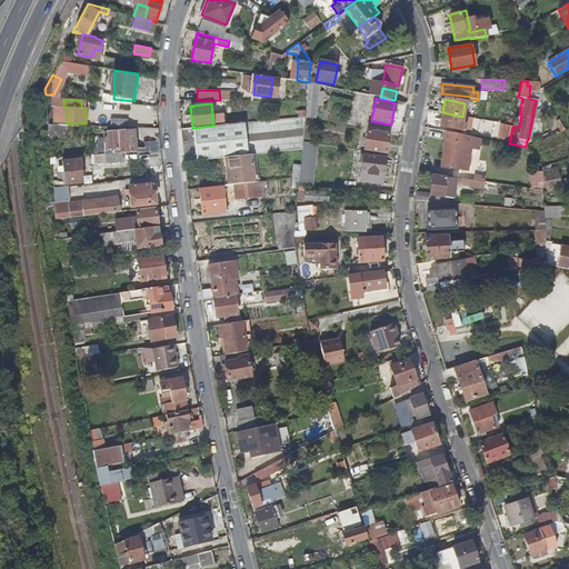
[(462,117),(442,112),(439,127),(460,130),(462,117)]
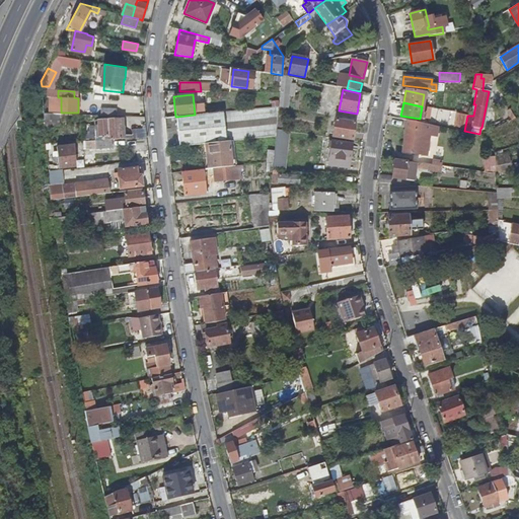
[(276,137),(277,130),(279,107),(279,105),(195,115),(177,117),(180,147),(276,137)]
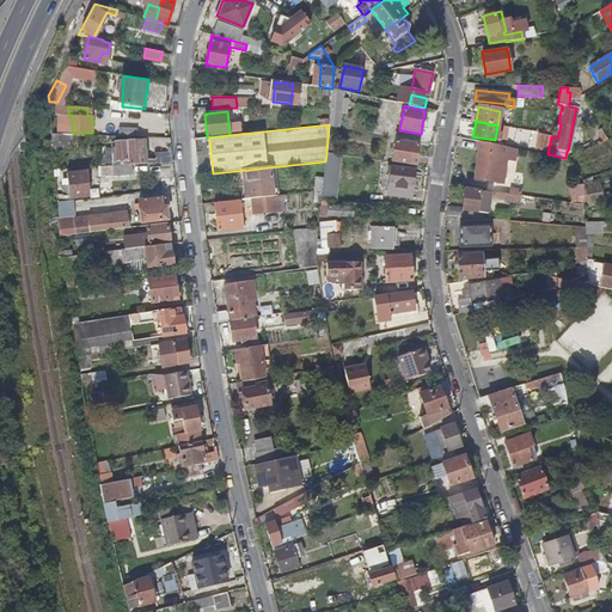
[(124,165),(132,165),(142,164),(141,141),(116,142),(117,161),(123,160),(124,165)]
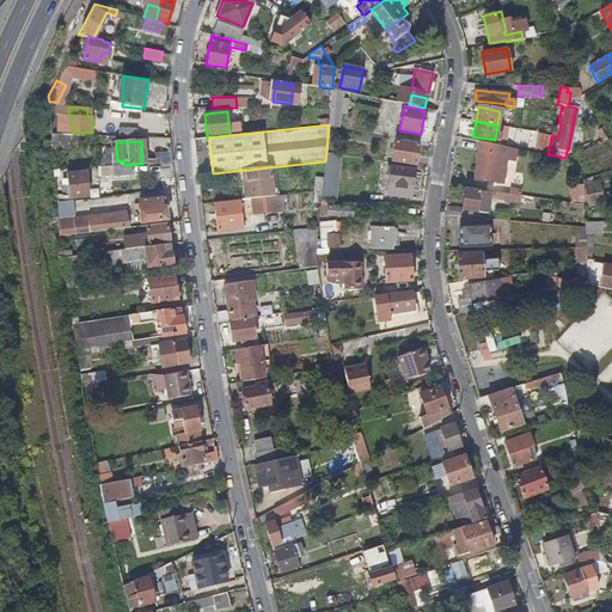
[(391,161),(415,165),(417,146),(393,141),(391,161)]
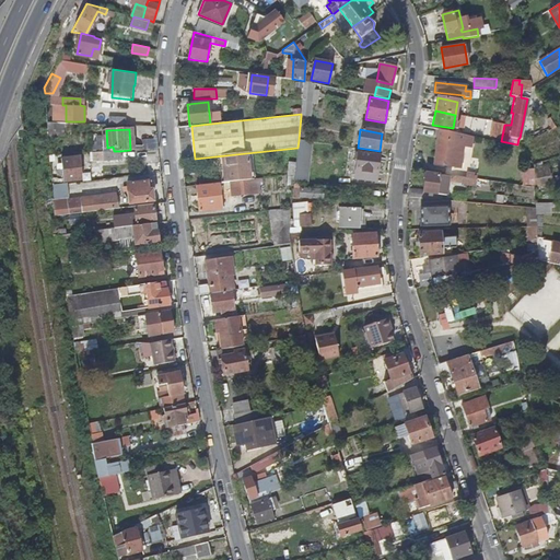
[(446,165),(444,174),(452,175),(454,161),(448,160),(452,140),(438,137),(433,164),(446,165)]
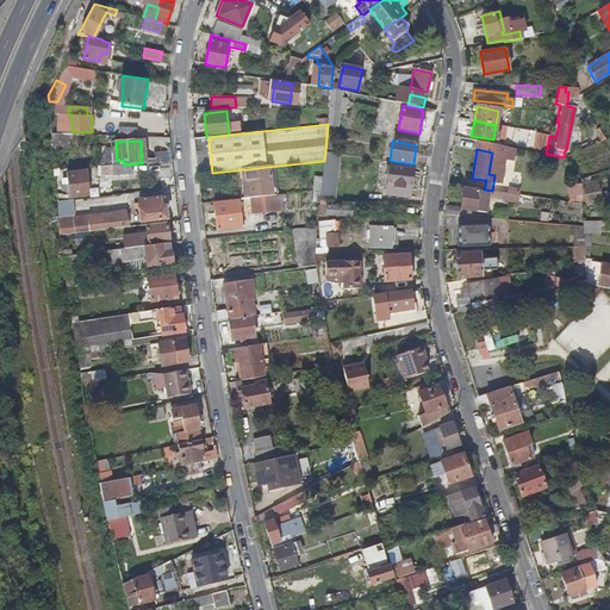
[(124,165),(101,167),(101,176),(132,174),(131,165),(124,165)]
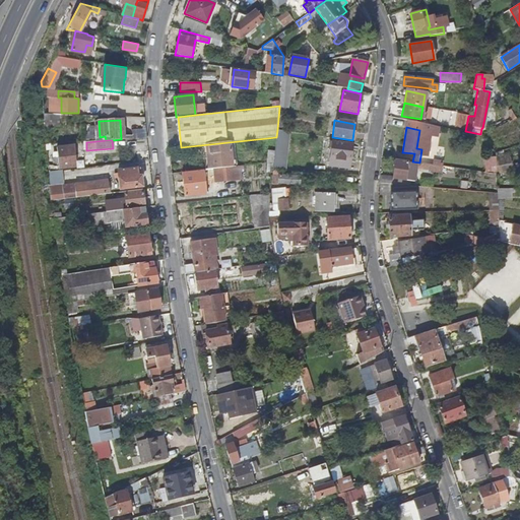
[(351,145),(332,142),(329,166),(348,169),(351,145)]
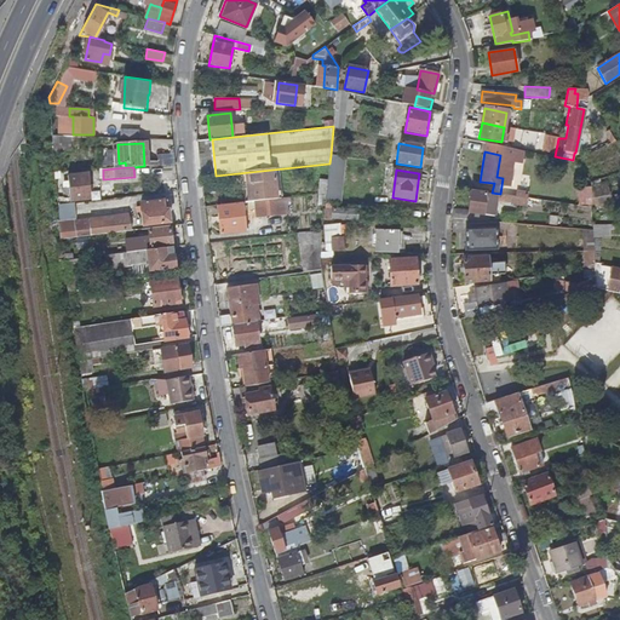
[(269,200),(275,199),(275,191),(270,191),(269,172),(247,176),(250,202),(256,201),(269,200)]
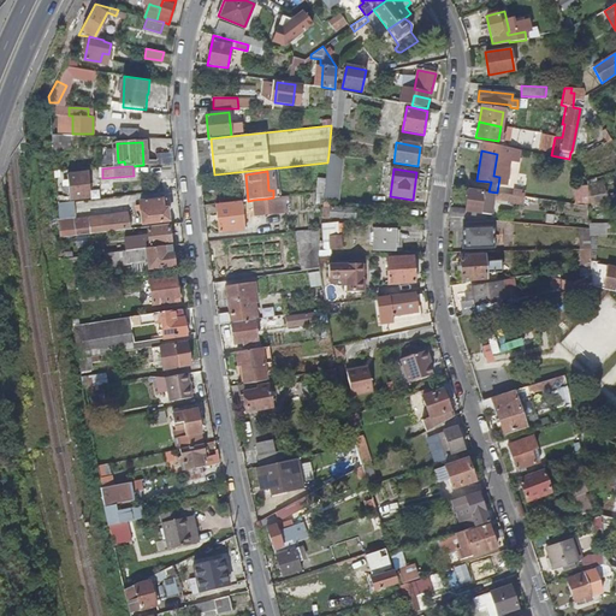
[(65,196),(57,196),(58,205),(71,203),(70,201),(89,200),(87,175),(69,175),(70,197),(65,197),(65,196)]
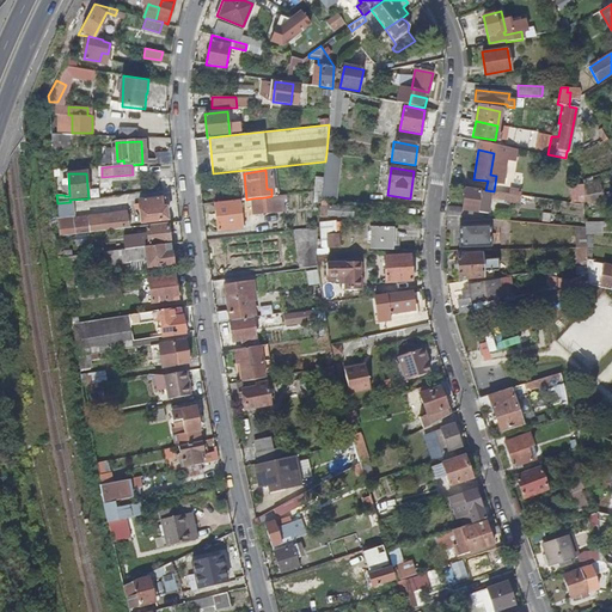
[(490,191),(465,189),(463,207),(463,209),(488,213),(490,191)]
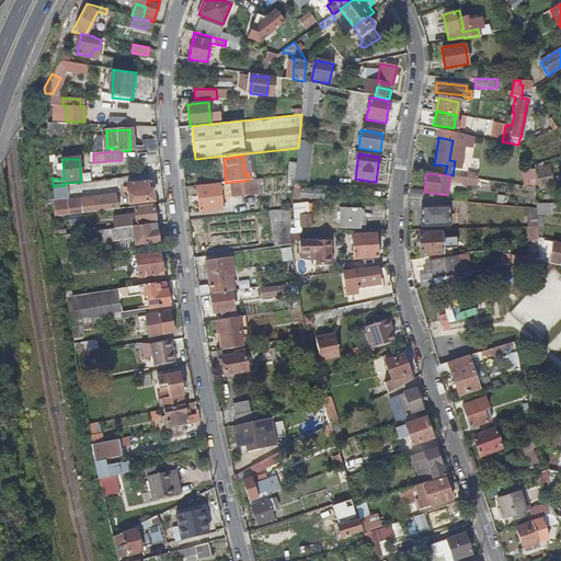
[(244,195),(243,181),(231,182),(232,196),(244,195)]
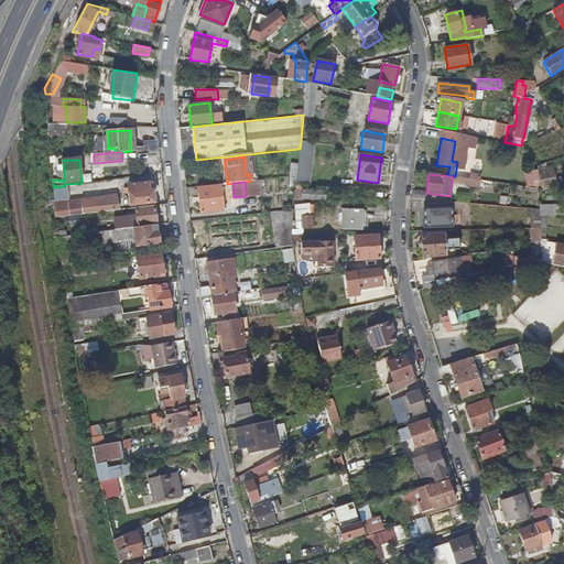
[(130,205),(154,202),(152,192),(149,192),(148,183),(128,185),(130,205)]
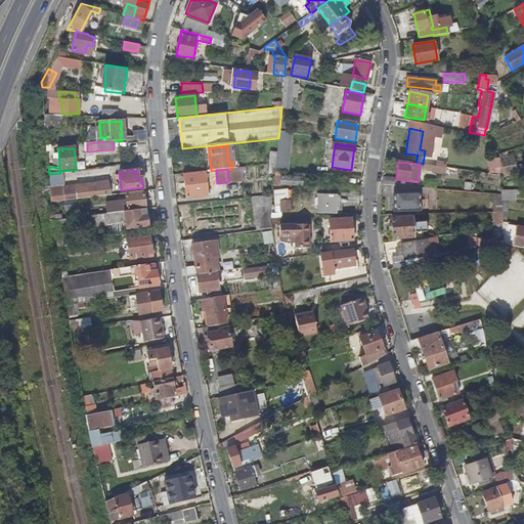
[(206,171),(183,174),(185,198),(208,195),(206,171)]
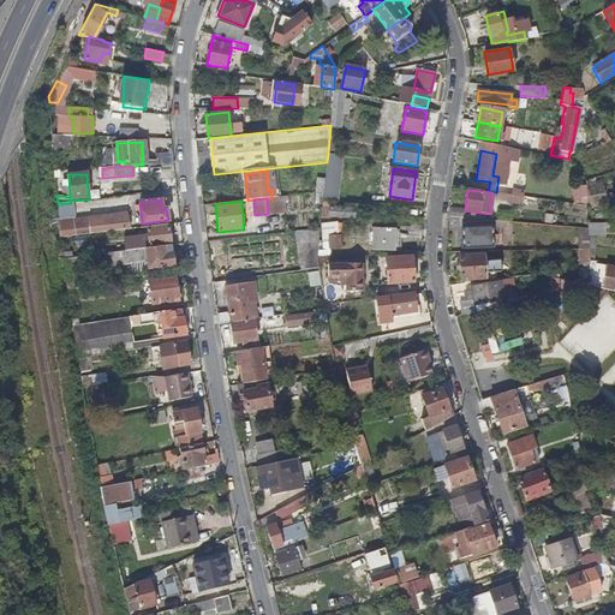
[(321,218),(329,218),(329,216),(354,218),(354,209),(333,208),(333,202),(323,202),(321,218)]
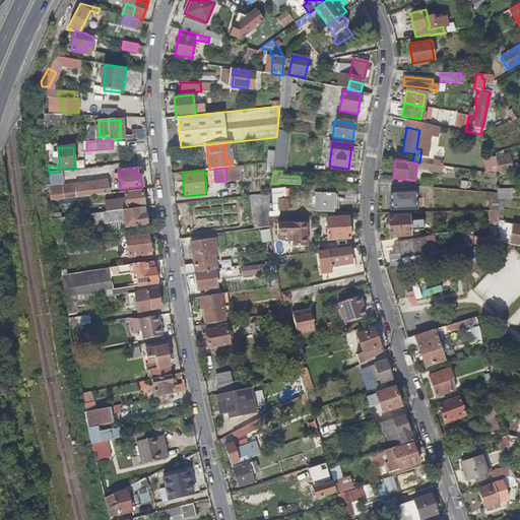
[(60,172),(49,173),(53,201),(111,193),(109,180),(102,181),(102,184),(77,188),(77,185),(64,187),(62,172),(60,172)]
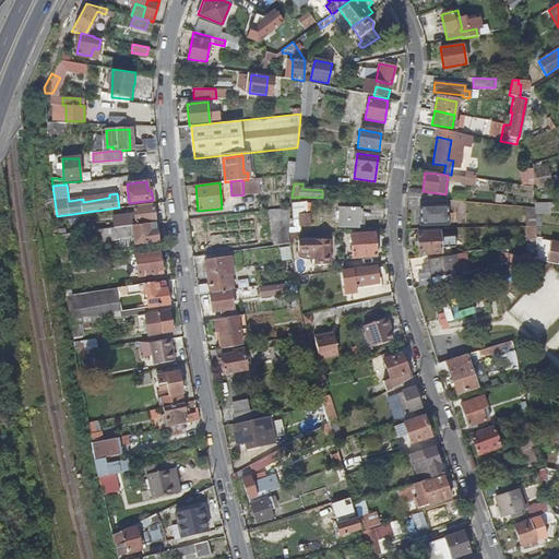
[(423,191),(423,189),(407,188),(407,197),(421,198),(423,191)]
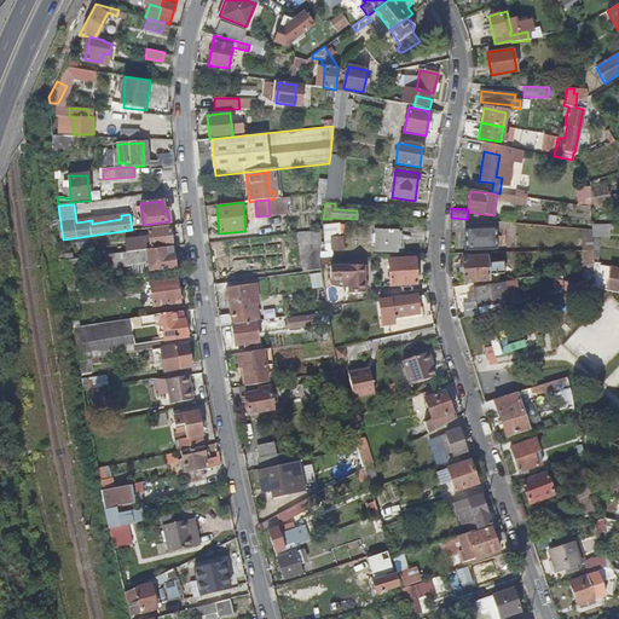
[(150,249),(172,247),(169,225),(148,229),(150,249)]
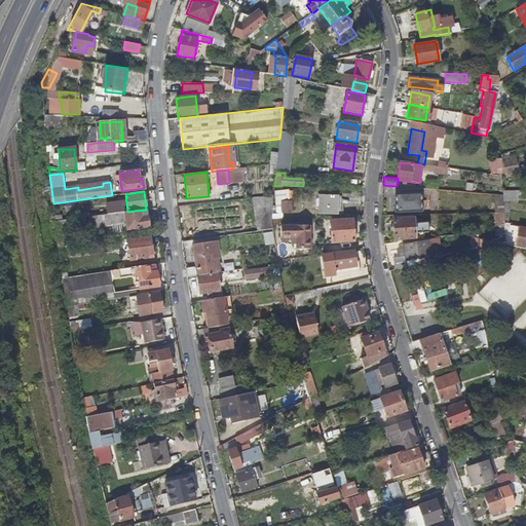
[(283,201),(289,201),(288,191),(276,191),(276,212),(283,212),(283,201)]
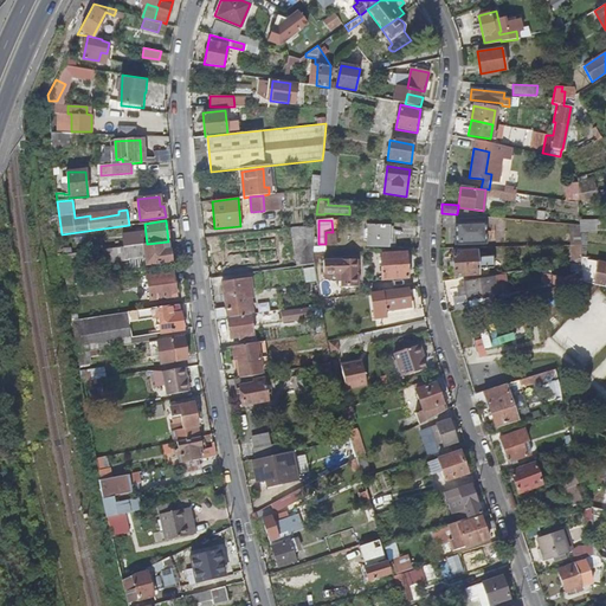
[(456,243),(475,242),(475,234),(485,234),(484,223),(455,224),(456,243)]
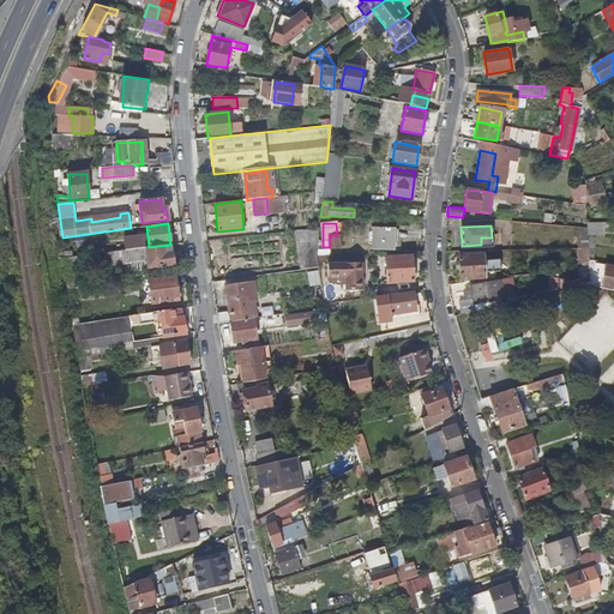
[(319,268),(317,256),(320,228),(296,230),(301,270),(319,268)]
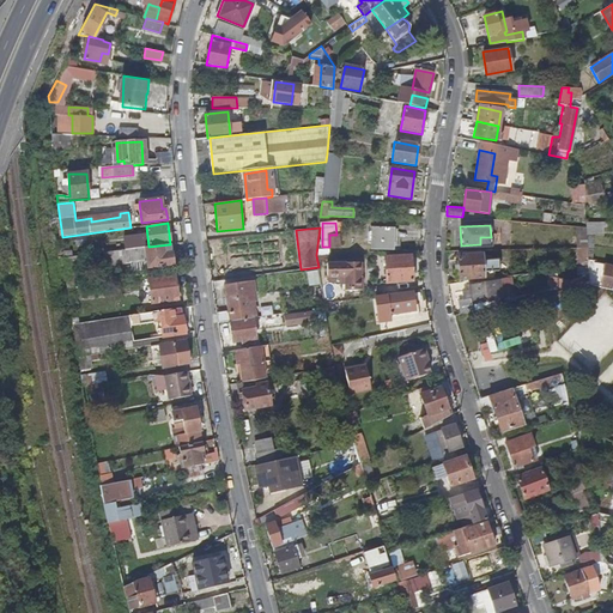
[(371,248),(390,248),(392,228),(372,228),(371,248)]
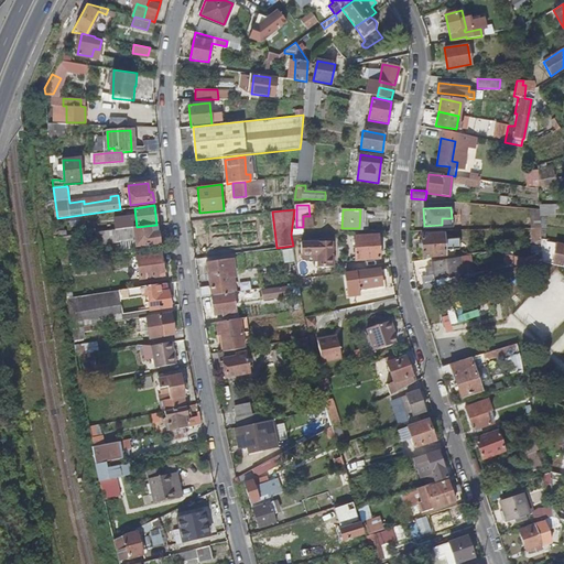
[(312,216),(310,216),(303,216),(303,227),(313,227),(312,216)]
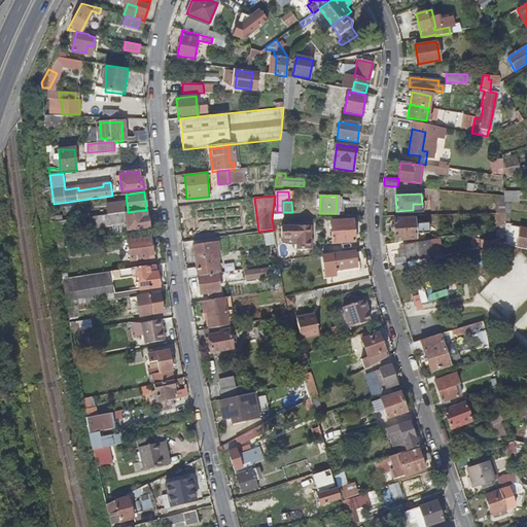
[(149,227),(146,210),(128,212),(126,213),(128,231),(149,227)]
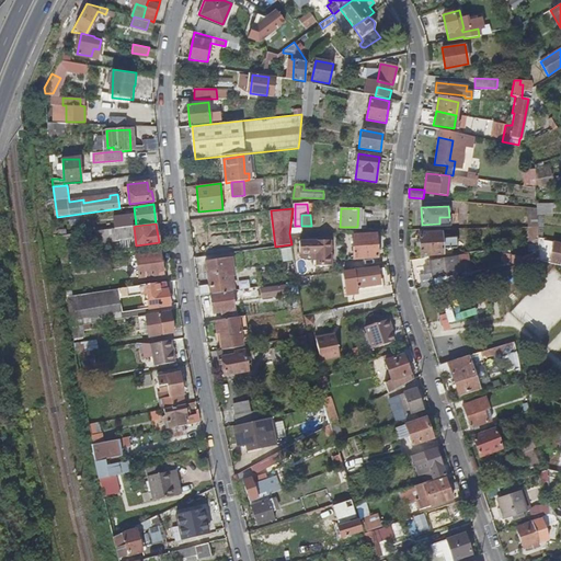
[(115,229),(95,231),(96,244),(133,239),(130,227),(127,227),(115,229)]
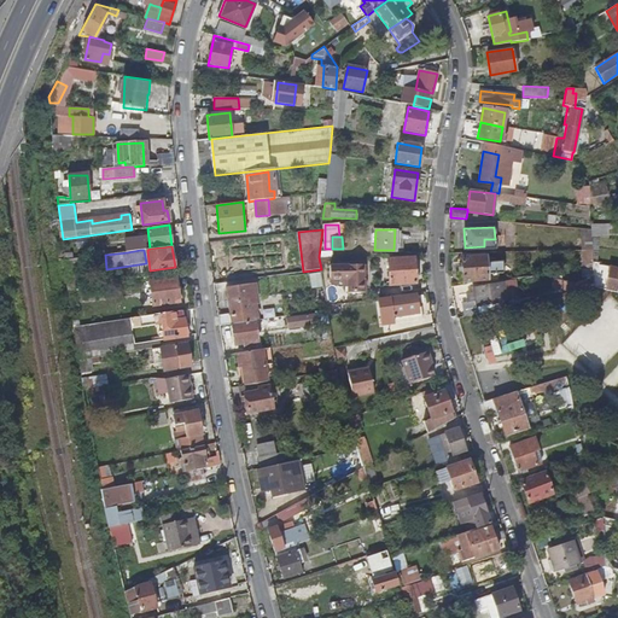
[(582,269),(593,268),(593,261),(592,250),(581,250),(582,269)]
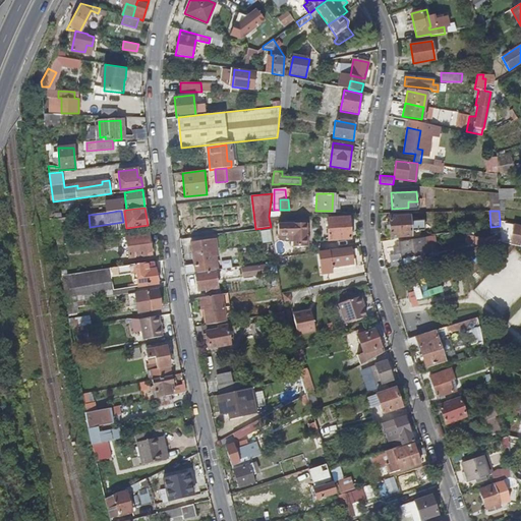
[(390,238),(418,236),(418,231),(424,230),(423,220),(410,222),(409,216),(389,217),(390,238)]
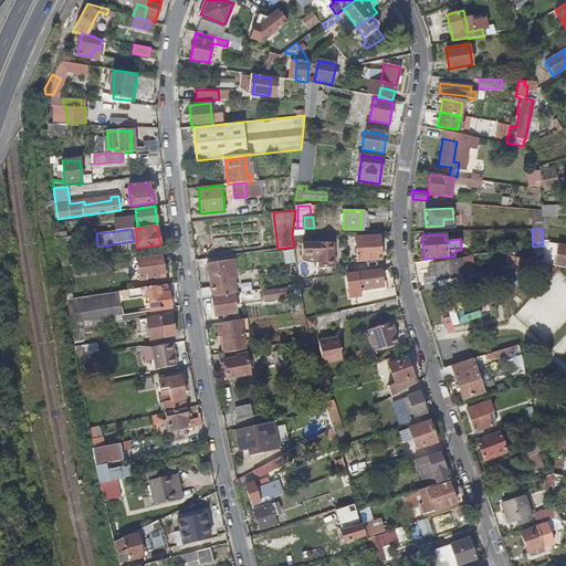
[(355,237),(356,260),(380,259),(379,236),(355,237)]
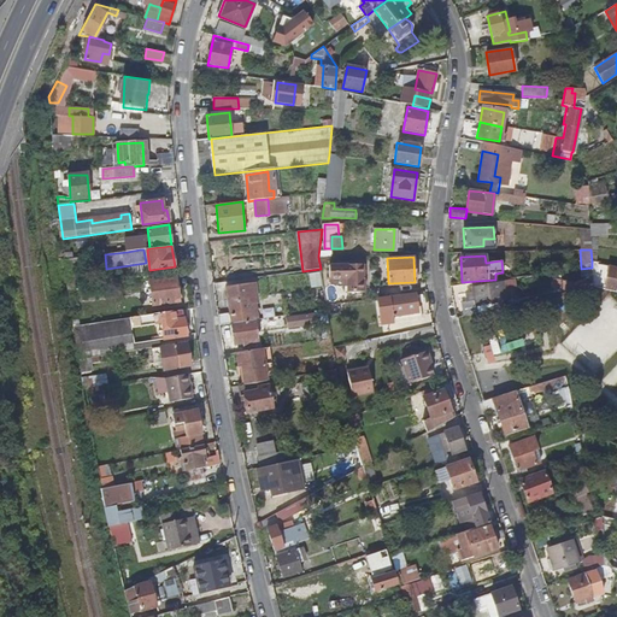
[(68,282),(81,281),(78,258),(65,259),(68,282)]
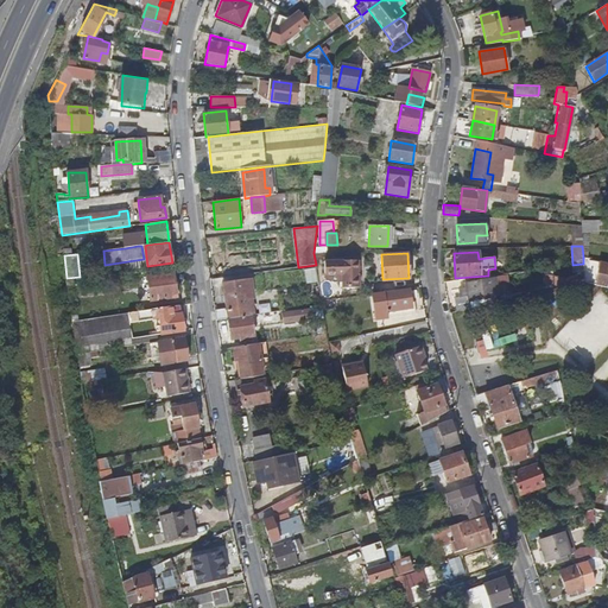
[(359,260),(324,261),(324,274),(342,274),(342,287),(359,287),(359,260)]
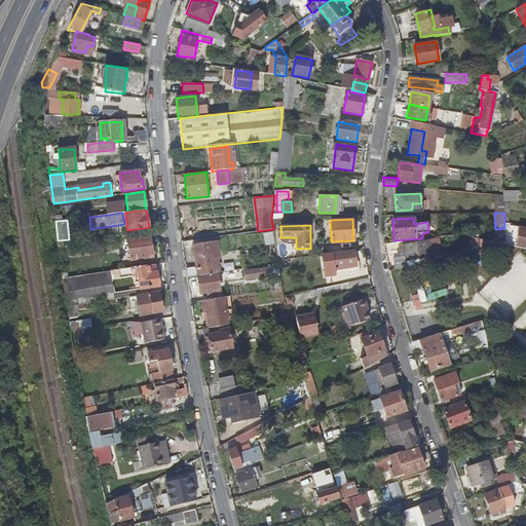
[(513,246),(524,249),(525,238),(525,228),(519,227),(518,235),(516,234),(513,246)]
